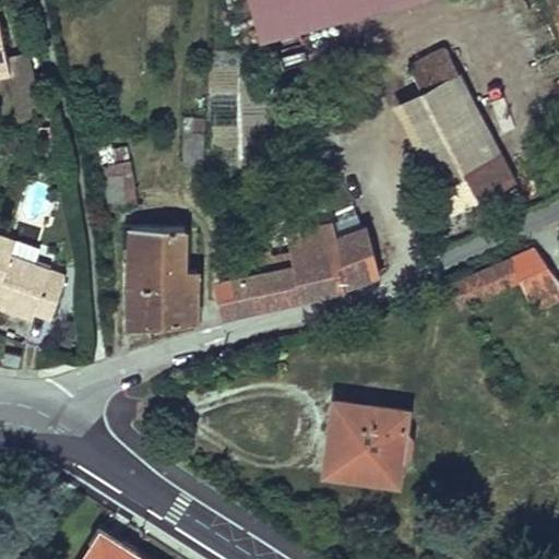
[(248,0),(260,42),(426,0),(248,0)]
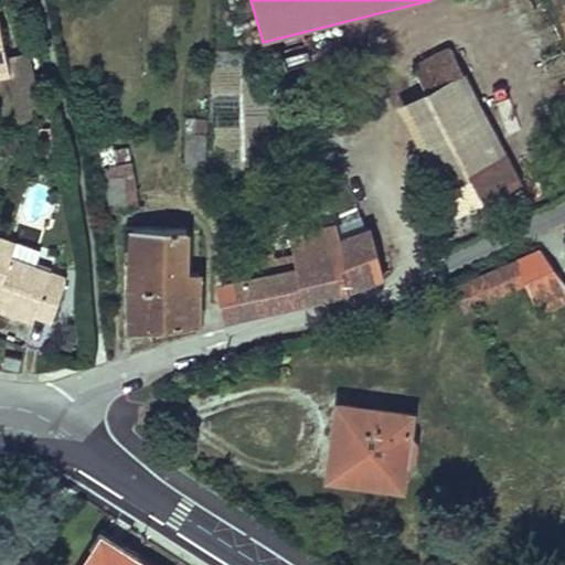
[(0,18),(0,73),(11,71),(8,55),(0,19),(0,18)]
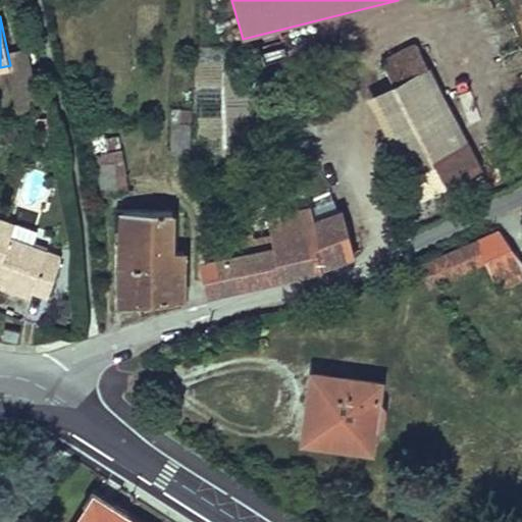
[(382,61),(395,85),(429,66),(417,43),(382,61)]
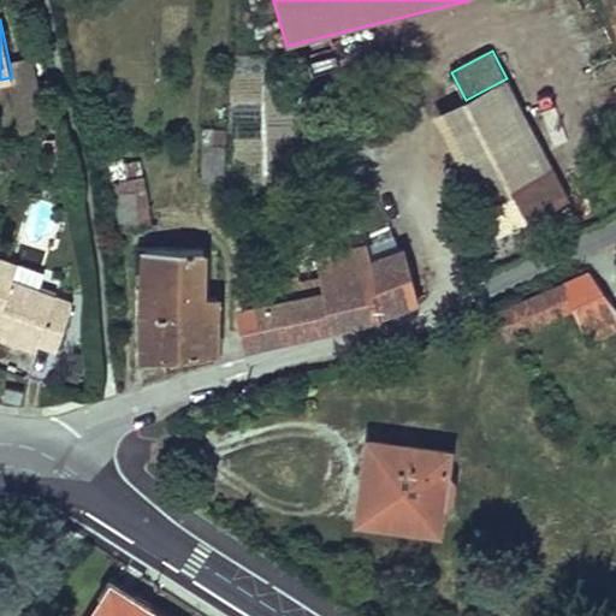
[(40,120),(30,86),(24,57),(9,60),(12,77),(22,124),(40,120)]
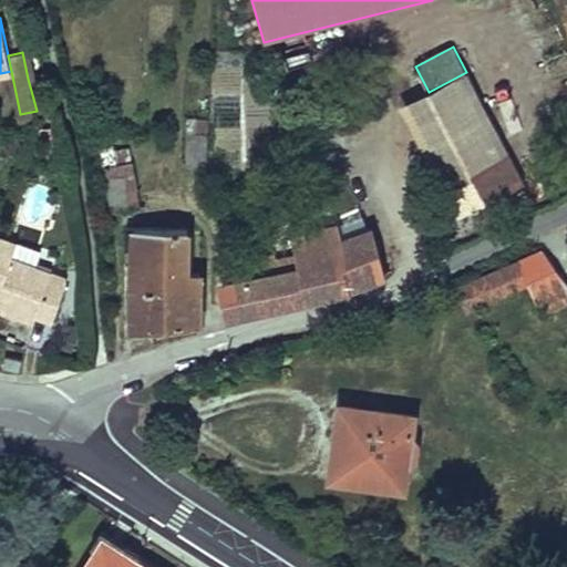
[(508,153),(466,72),(429,92),(456,146),(453,148),(474,188),(482,204),(486,202),(486,203),(524,183),(523,181),(508,153)]
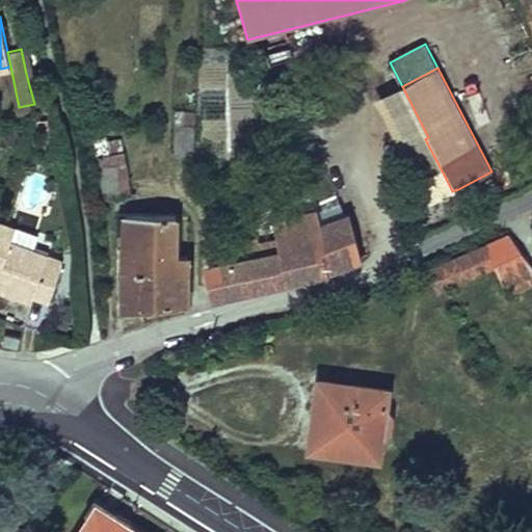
[(177,110),(176,125),(195,126),(196,112),(177,110)]
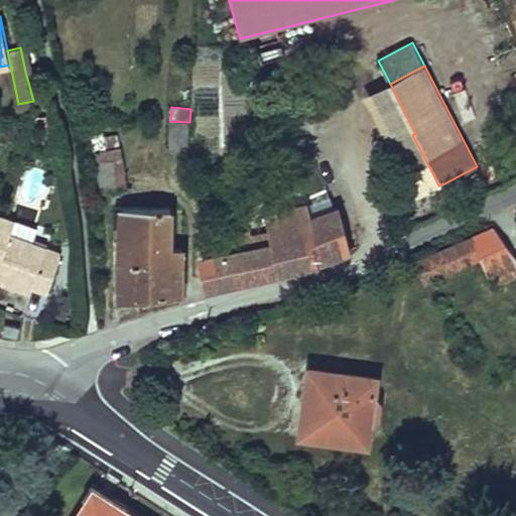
[(170,121),(169,150),(187,152),(189,122),(170,121)]
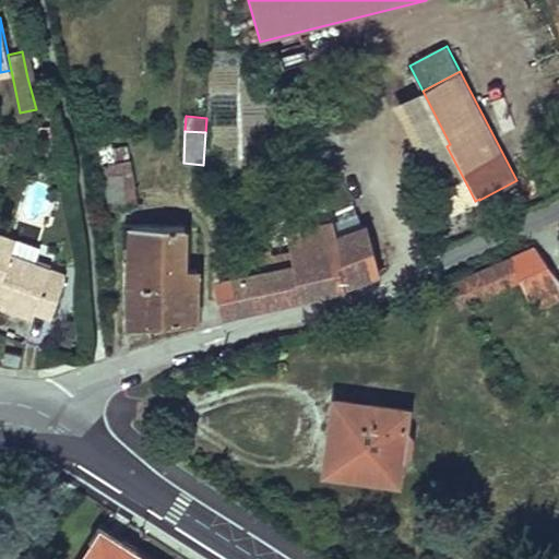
[(515,143),(501,151),(515,178),(530,171),(515,143)]
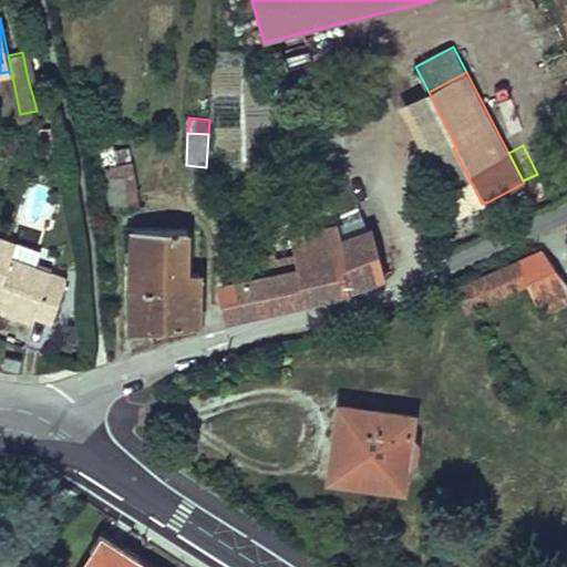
[(453,148),(433,158),(453,198),(474,188),(453,148)]
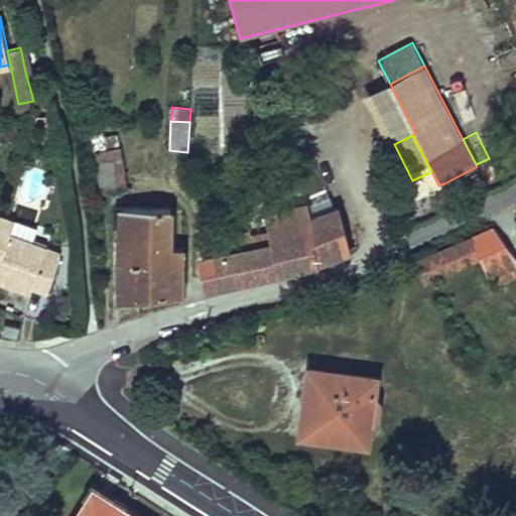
[(96,151),(103,192),(128,189),(121,147),(96,151)]
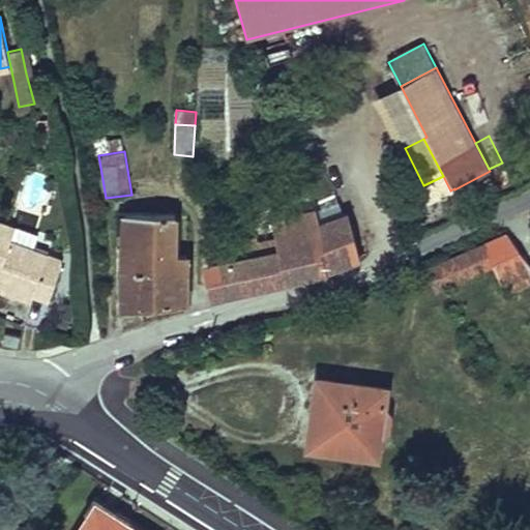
[(208,265),(216,296),(326,271),(317,224),(314,209),(271,217),(277,249),(208,265)]
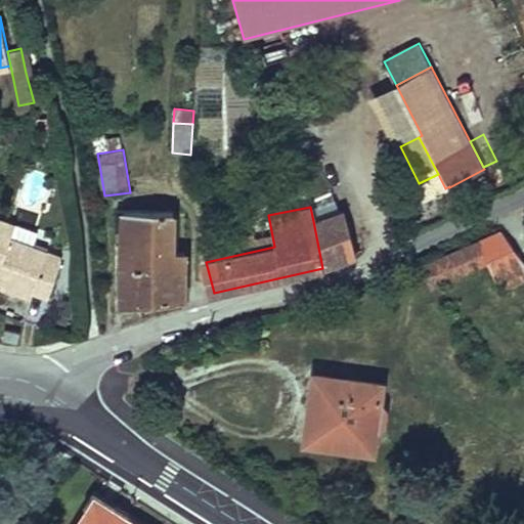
[(174,210),(123,210),(120,266),(121,303),(147,301),(183,297),(185,252),(174,251),(174,210)]
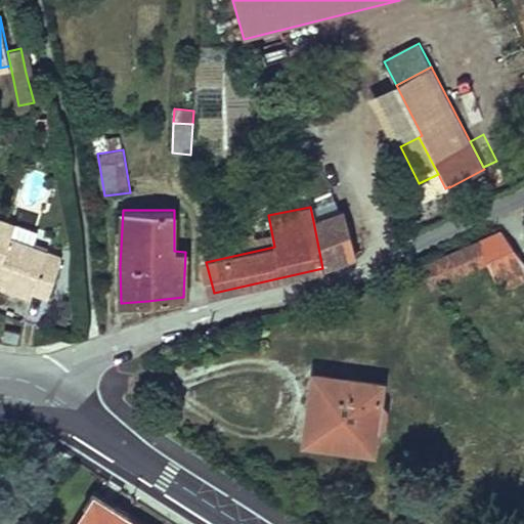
[(313,221),(322,268),(356,256),(344,210),(313,221)]
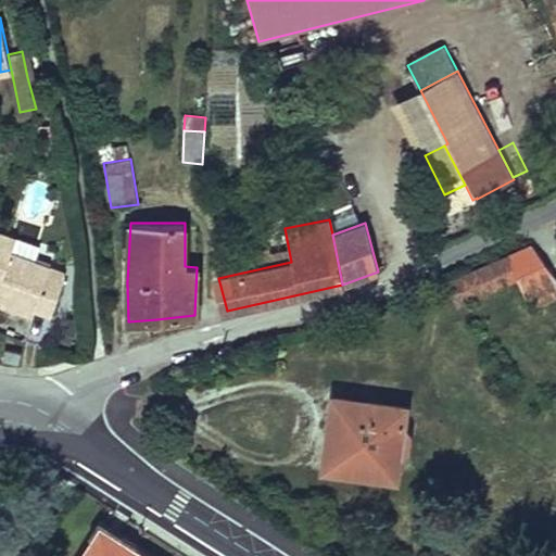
[(0,241),(13,247),(16,239),(0,232),(0,241)]
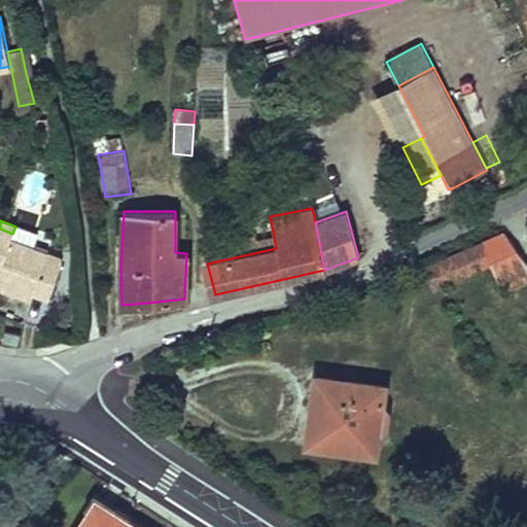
[(0,286),(9,290),(32,299),(34,292),(49,299),(63,260),(62,258),(32,248),(10,240),(12,234),(0,229),(0,286)]
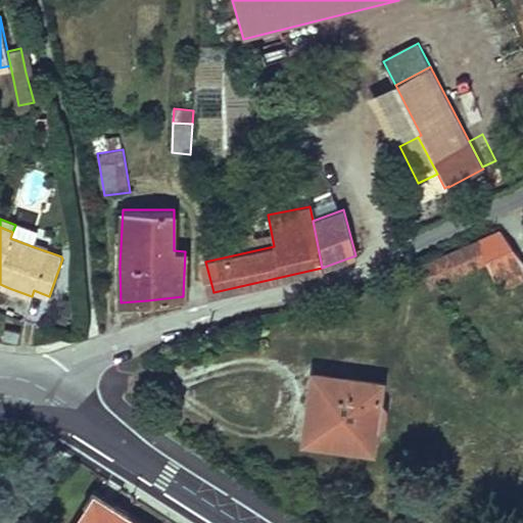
[(522,276),(522,260),(501,231),(422,265),(431,284),(488,258),(498,277),(511,273),(515,280),(522,276)]
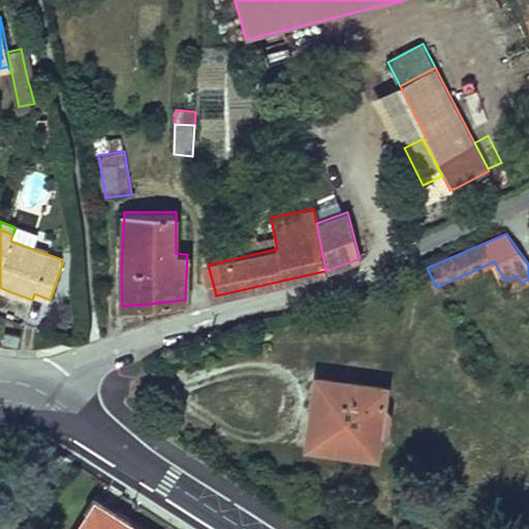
[(12,235),(10,241),(32,249),(34,243),(12,235)]
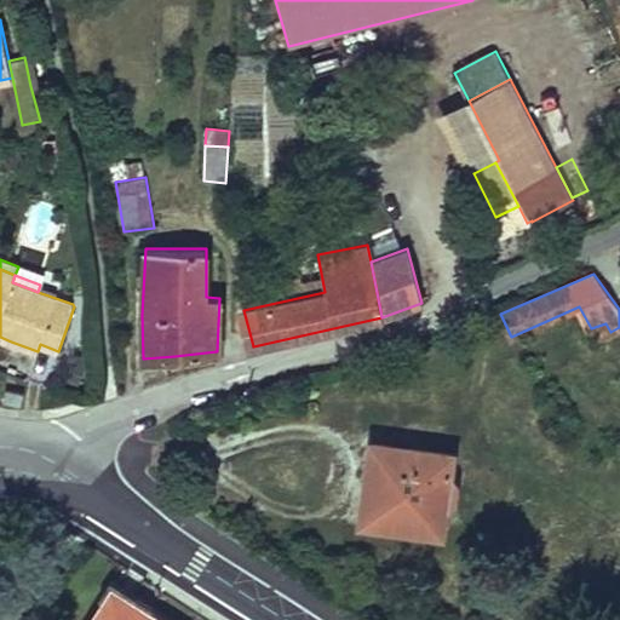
[(606,323),(591,328),(596,338),(610,332),(606,323)]
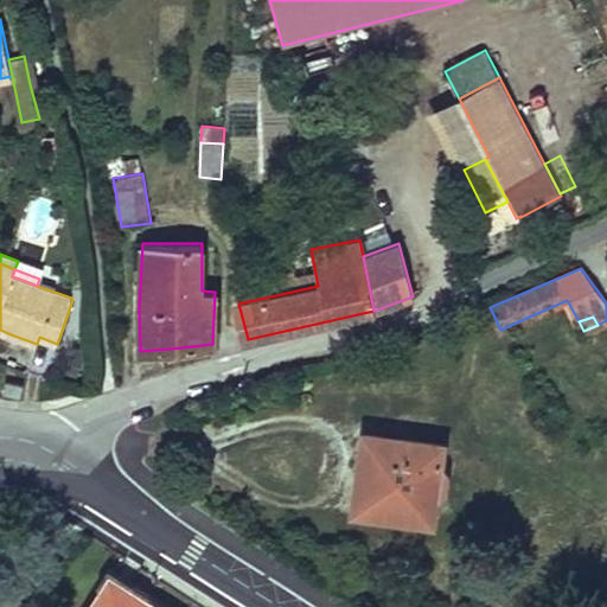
[(6,382),(4,393),(21,396),(24,384),(6,382)]
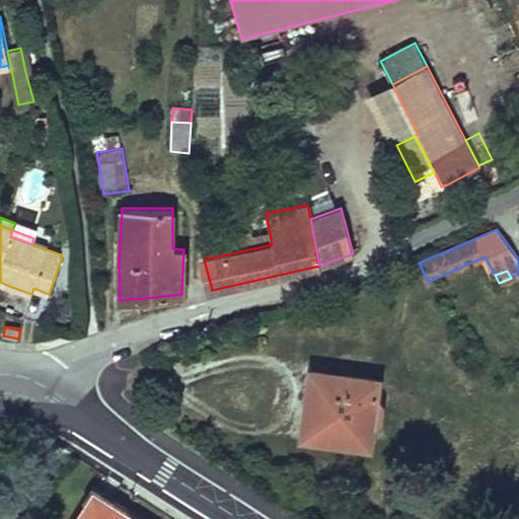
[(378,380),(312,371),(309,393),(322,395),(319,413),(306,411),(303,437),(369,445),(372,424),(379,419),(381,404),(376,398),(378,380)]
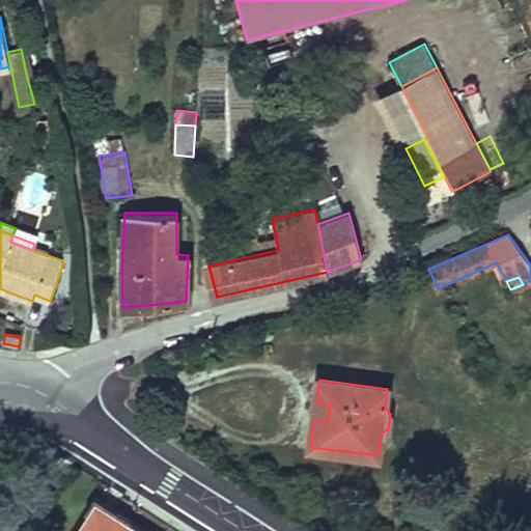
[(330,404),(316,402),(313,420),(327,422),(330,404)]
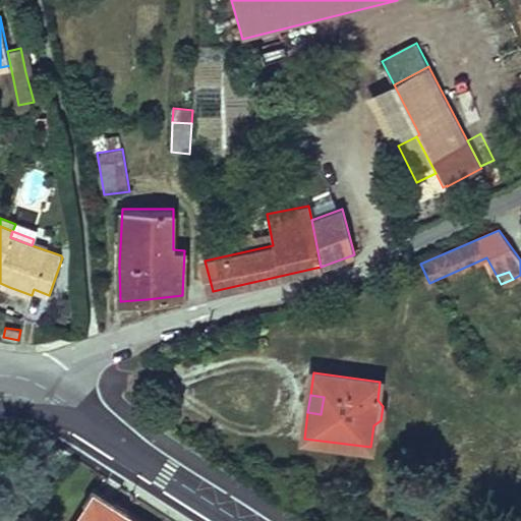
[(94,493),(75,520),(138,520),(124,512),(119,519),(110,513),(114,506),(94,493)]
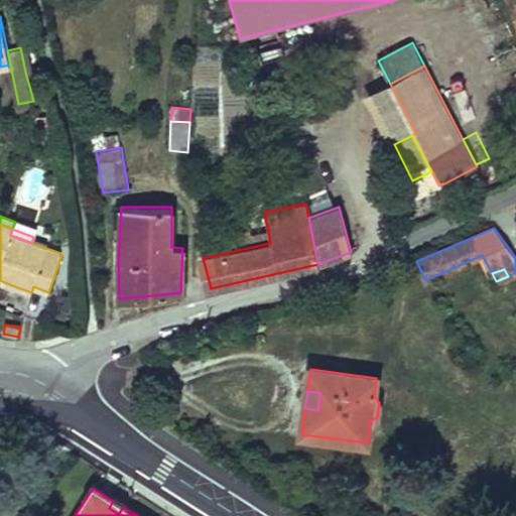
[(113,501),(109,508),(118,514),(123,507),(113,501)]
